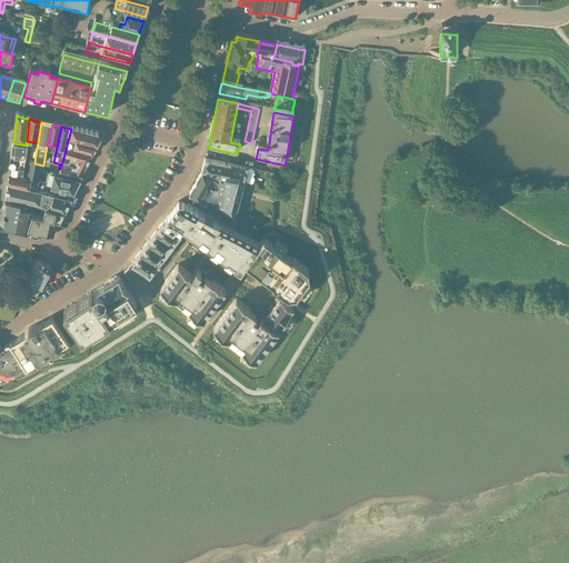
[(100,141),(98,137),(79,131),(71,129),(68,141),(76,143),(97,149),(100,141)]
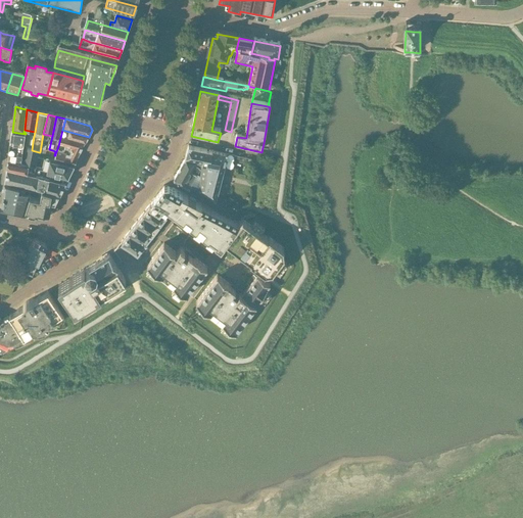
[(25,140),(26,134),(18,133),(12,132),(11,138),(25,140)]
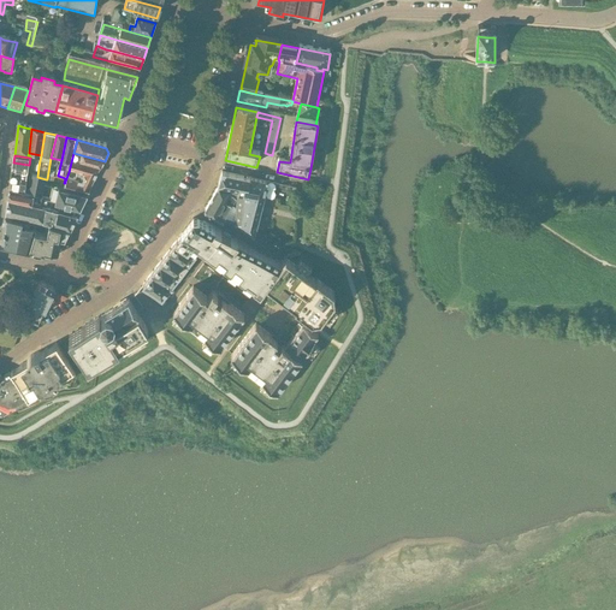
[(106,161),(105,161),(82,155),(80,164),(101,170),(106,161)]
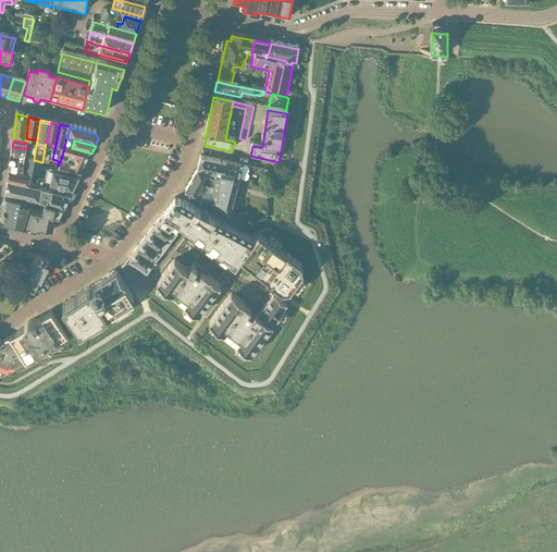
[(25,158),(26,149),(12,147),(11,156),(25,158)]
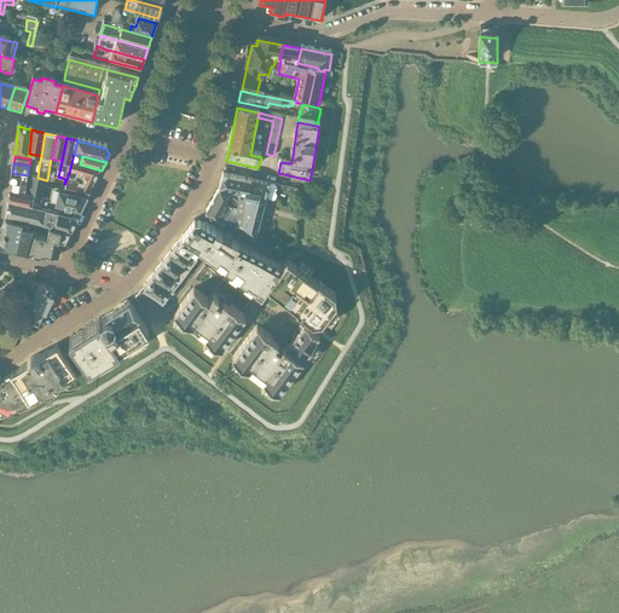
[(97,180),(102,171),(80,165),(71,163),(69,173),(97,180)]
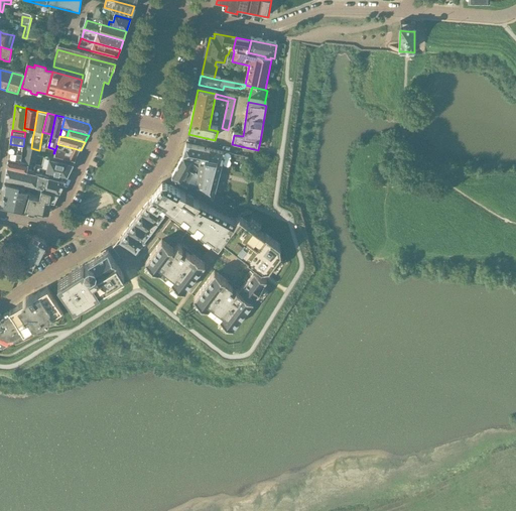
[(22,153),(23,146),(10,144),(9,152),(22,153)]
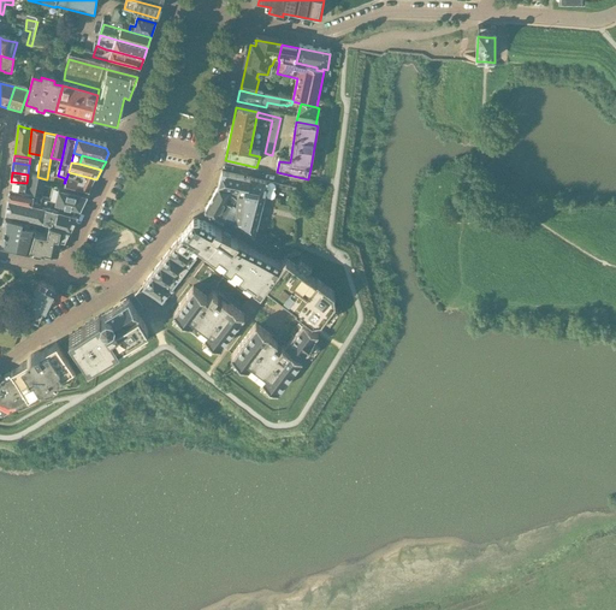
[(92,189),(96,179),(69,172),(65,182),(92,189)]
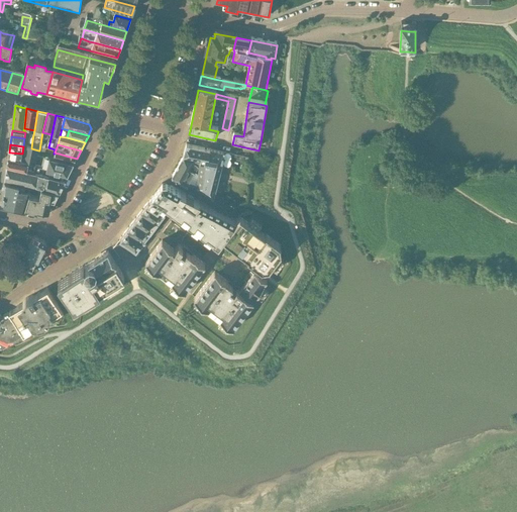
[(37,157),(38,150),(31,148),(25,147),(23,164),(35,167),(37,157)]
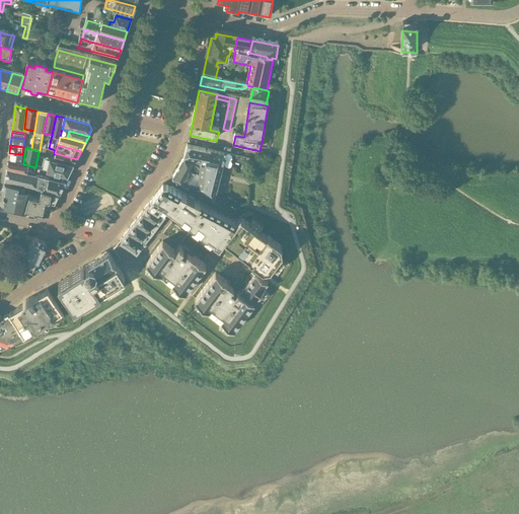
[(187,148),(183,161),(186,161),(192,162),(200,164),(223,169),(224,157),(218,155),(211,153),(211,154),(209,153),(203,152),(202,152),(201,151),(187,148)]
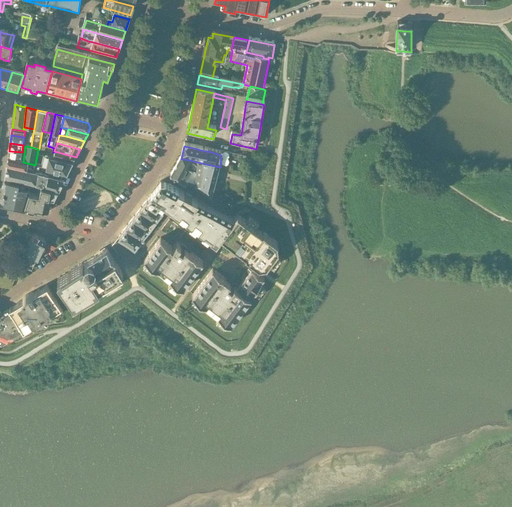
[(76,157),(54,151),(54,152),(53,152),(47,150),(39,149),(38,149),(37,155),(37,156),(45,157),(46,153),(54,155),(53,159),(73,164),(76,157)]
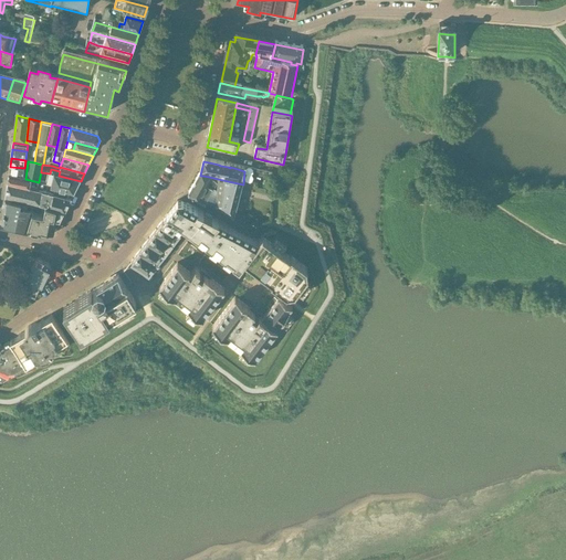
[(23,177),(24,168),(10,167),(9,175),(23,177)]
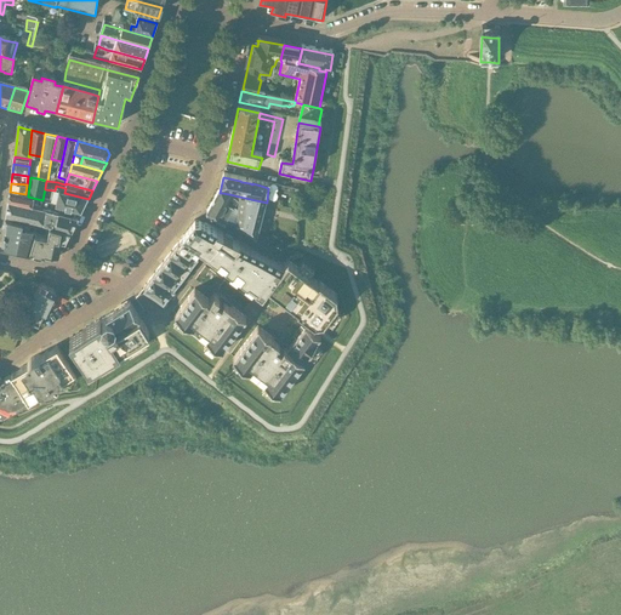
[(41,204),(81,214),(89,199),(64,193),(55,191),(45,189),(43,200),(41,204)]
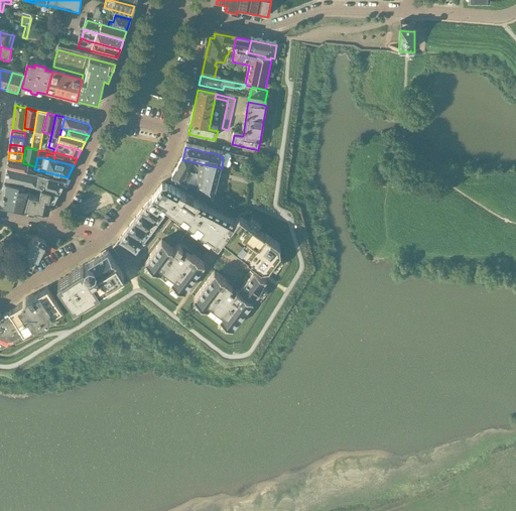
[(172,179),(172,180),(173,180),(173,181),(186,188),(189,183),(199,168),(199,165),(199,163),(190,161),(184,160),(182,160),(172,178),(172,179)]
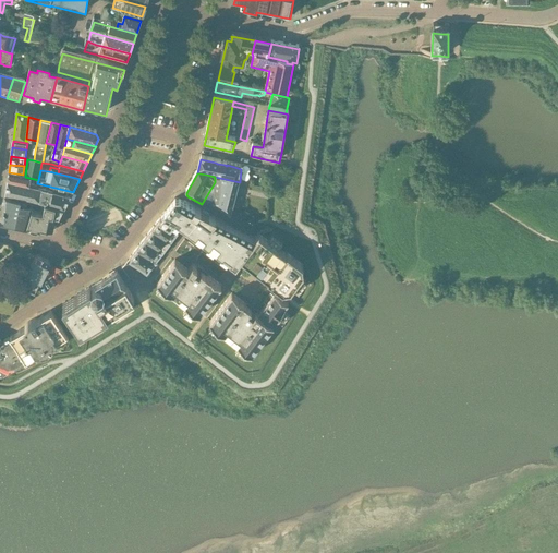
[(38,180),(25,177),(8,175),(7,183),(37,189),(37,183),(38,180)]
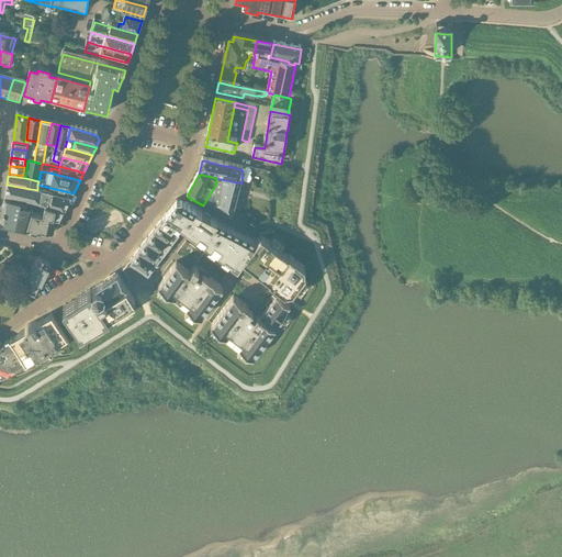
[(216,184),(214,208),(232,220),(232,218),(233,216),(242,184),(216,178),(216,180),(216,184)]
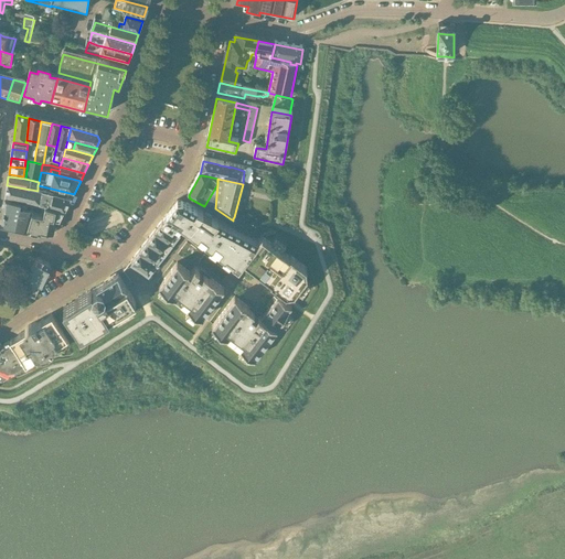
[(39,206),(42,192),(38,191),(7,185),(6,199),(34,205),(39,206)]
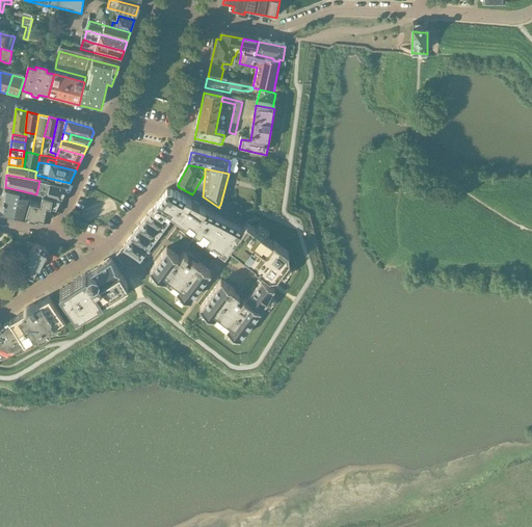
[(68,189),(70,183),(35,175),(35,180),(40,181),(68,189)]
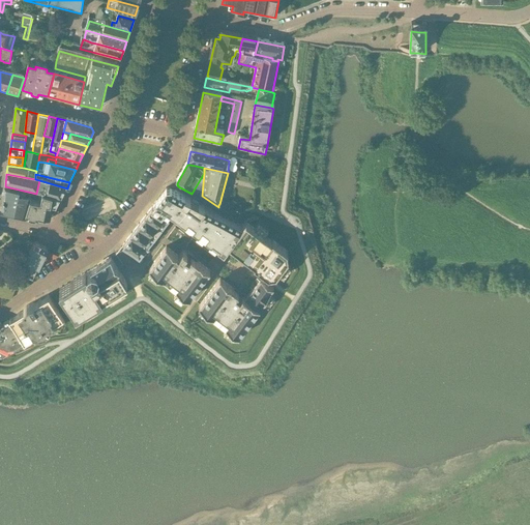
[(61,200),(67,188),(39,180),(36,194),(61,200)]
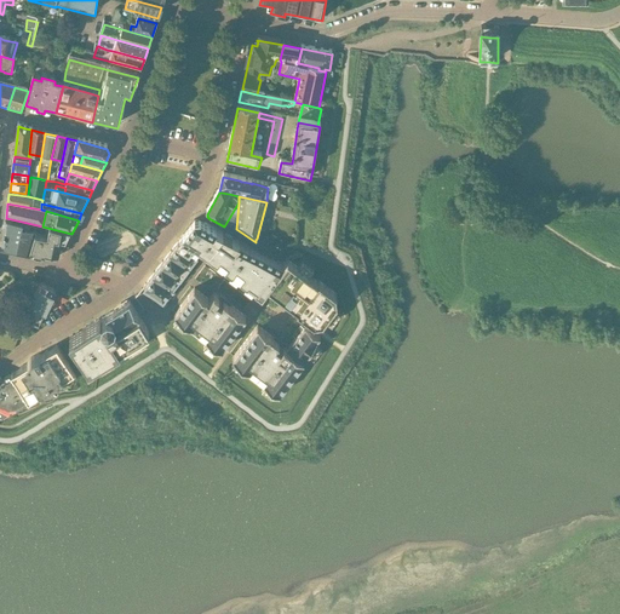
[(17,252),(23,225),(5,222),(1,250),(17,252)]
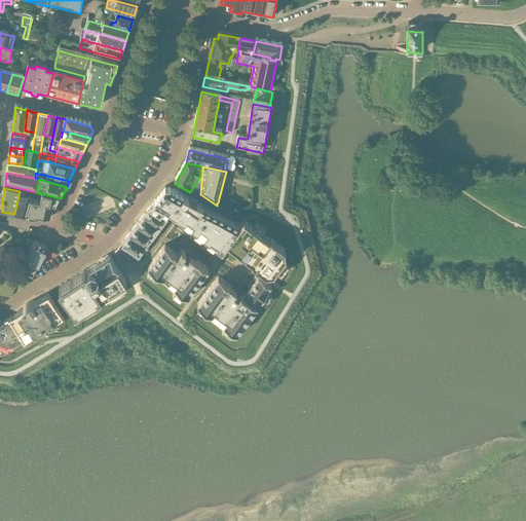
[(173,192),(168,190),(165,191),(155,205),(151,210),(143,220),(137,229),(129,238),(123,246),(122,248),(115,254),(110,260),(85,274),(62,289),(72,307),(143,266),(235,339),(257,311),(255,310),(283,278),(279,275),(284,270),(284,258),(243,226),(240,230),(239,230),(225,222),(173,192)]
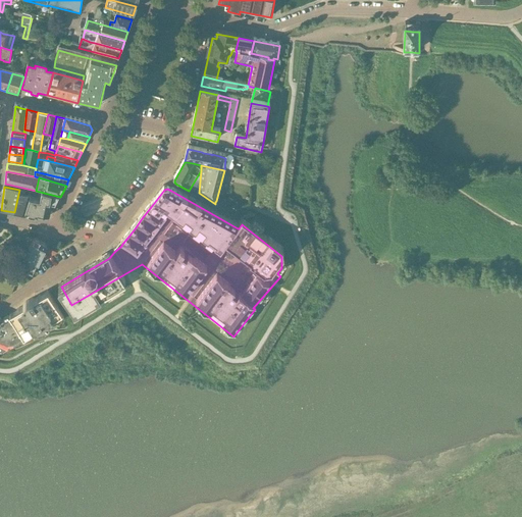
[(24,215),(31,193),(24,191),(19,190),(14,212),(19,214),(24,215)]
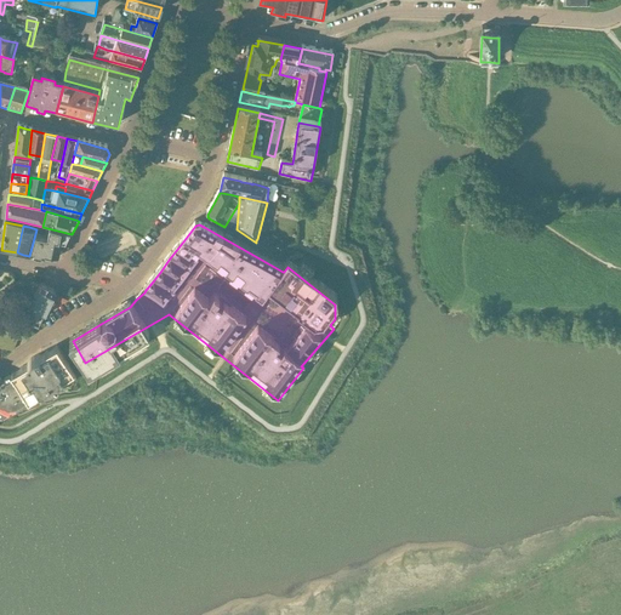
[(63,251),(72,234),(43,227),(38,226),(36,229),(29,256),(57,262),(61,251),(63,251)]
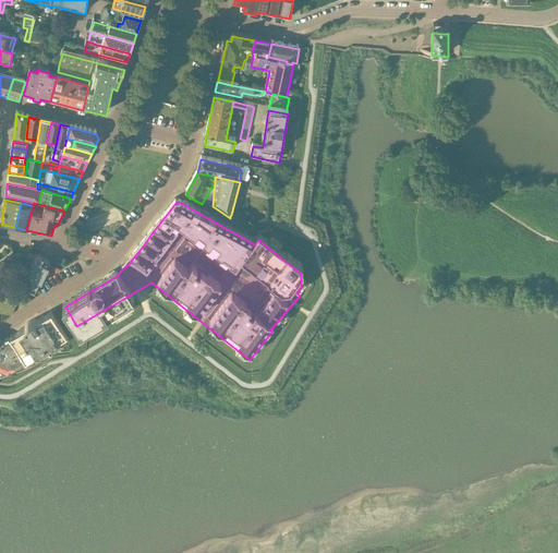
[(9,249),(0,247),(0,281),(1,283),(4,265),(4,262),(5,262),(7,262),(8,262),(9,262),(10,262),(11,261),(12,260),(13,260),(13,259),(13,257),(14,256),(14,255),(14,254),(13,253),(13,252),(12,251),(11,250),(10,249),(9,249)]
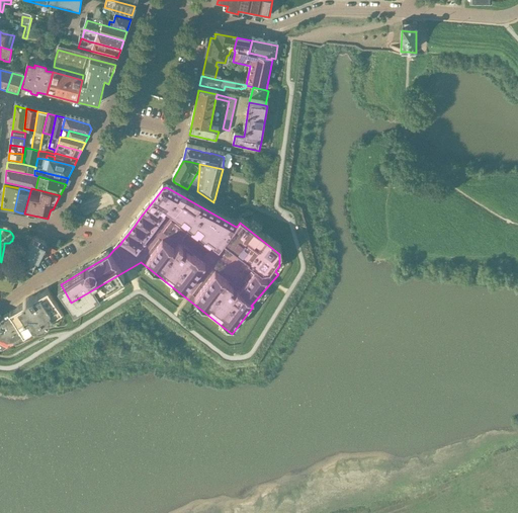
[(28,263),(24,273),(31,277),(34,271),(36,267),(37,265),(38,265),(38,264),(56,252),(57,253),(58,253),(55,251),(47,247),(39,243),(34,240),(24,261),(28,263)]
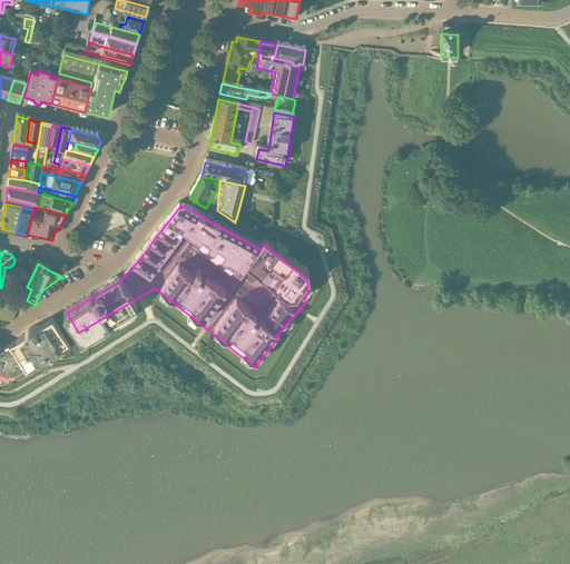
[(0,323),(12,326),(17,314),(19,310),(0,305),(0,323)]
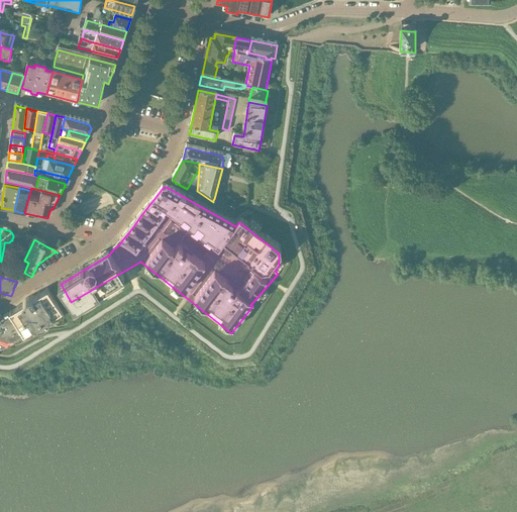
[(64,317),(56,304),(47,292),(37,298),(38,300),(35,302),(49,324),(54,321),(55,322),(64,317)]
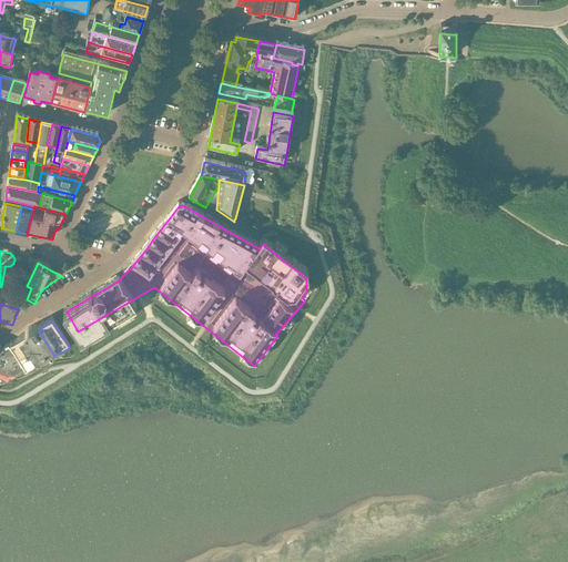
[(54,356),(39,331),(37,328),(34,329),(33,329),(31,330),(30,330),(29,331),(28,333),(27,334),(26,336),(26,337),(41,364),(43,364),(44,363),(47,363),(48,361),(49,360),(51,359),(52,358),(53,357),(54,356)]
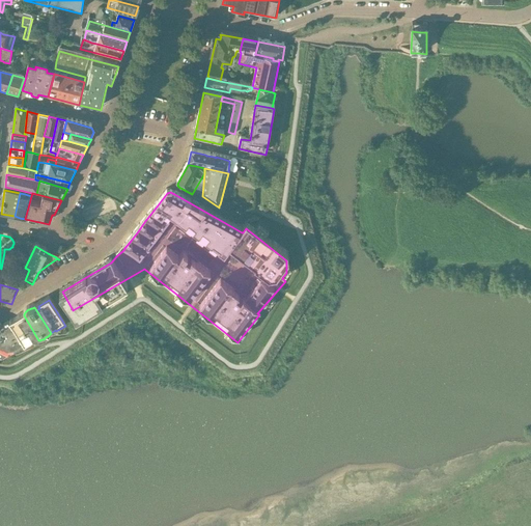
[(38,340),(24,315),(21,317),(20,316),(9,324),(10,324),(26,350),(34,344),(34,343),(38,340)]
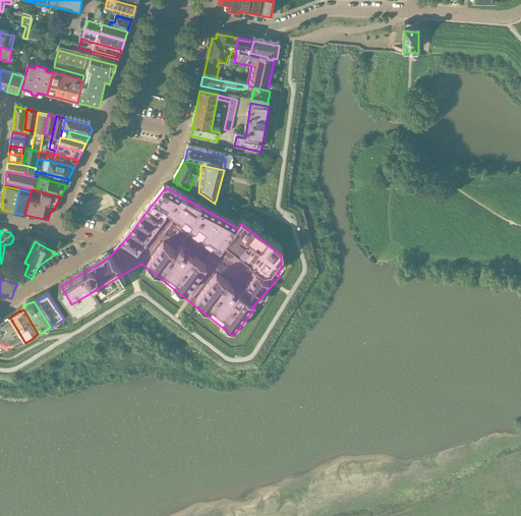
[(25,343),(10,318),(6,321),(9,353),(25,343)]
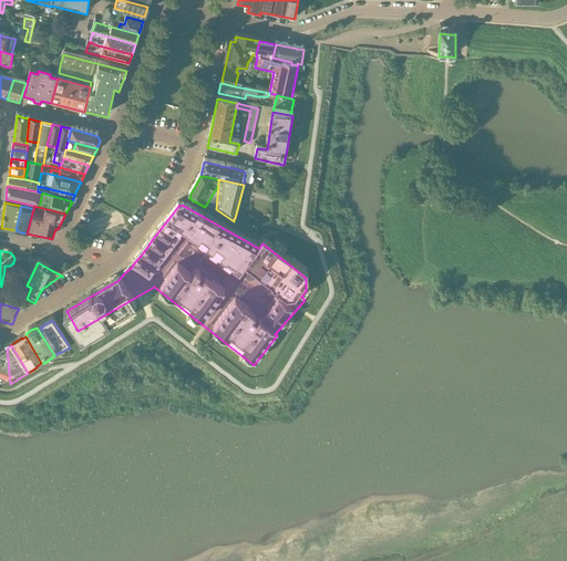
[(0,378),(10,384),(7,349),(3,350),(3,352),(2,352),(0,354),(0,378)]
